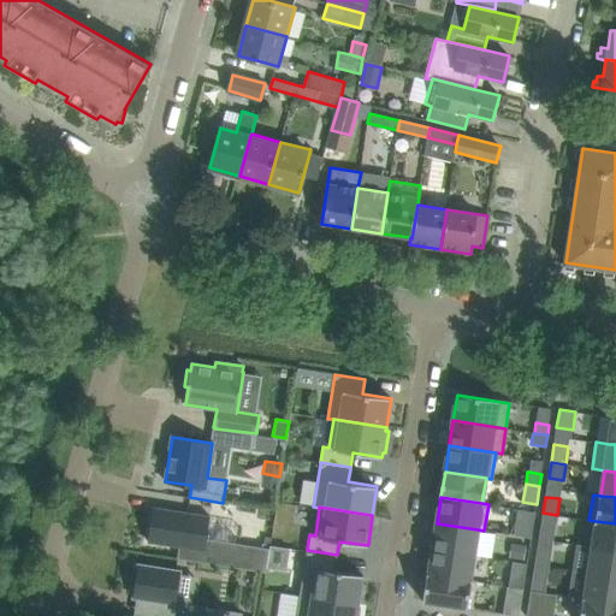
[(211,516),(153,508),(148,542),(179,546),(177,558),(266,573),(270,549),(207,539),(211,516)]
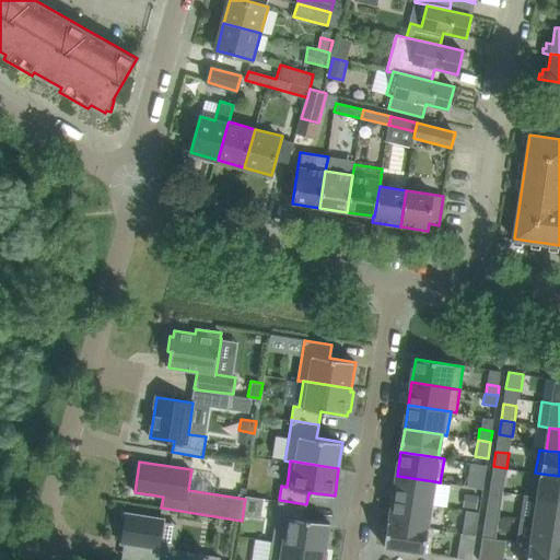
[(470,463),(469,474),(485,476),(487,465),(470,463)]
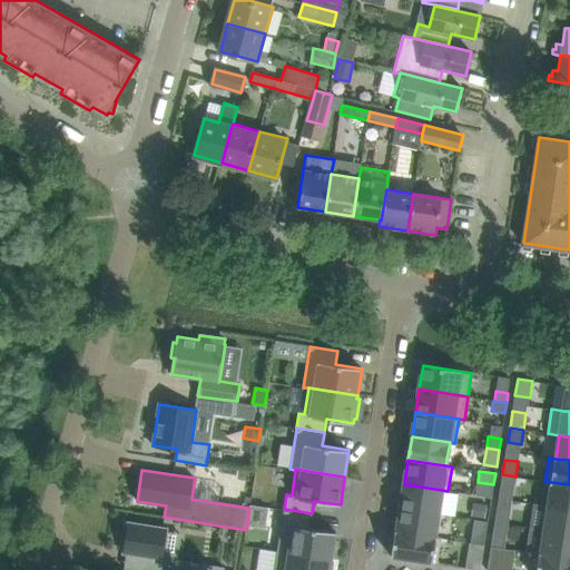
[(502,474),(500,490),(513,492),(516,477),(502,474)]
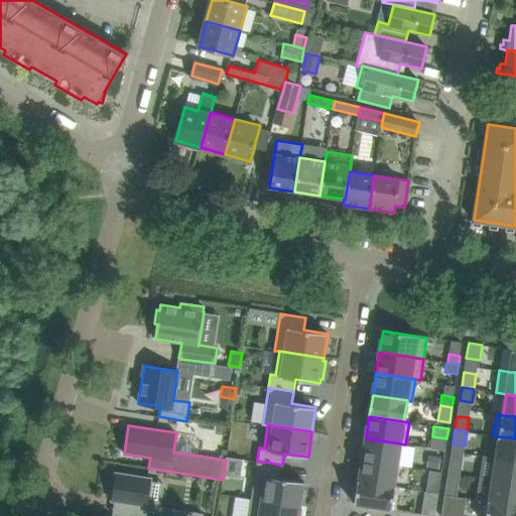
[(515,438),(499,436),(496,458),(515,461),(515,438)]
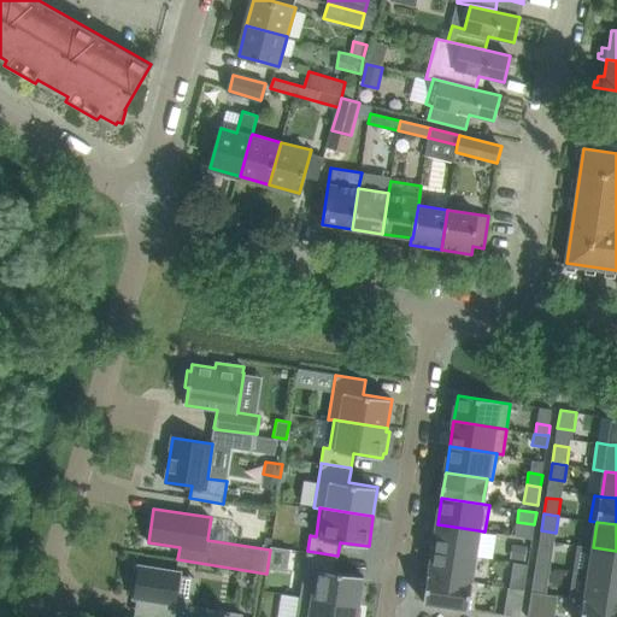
[(479,530),(438,524),(433,548),(475,556),(479,530)]
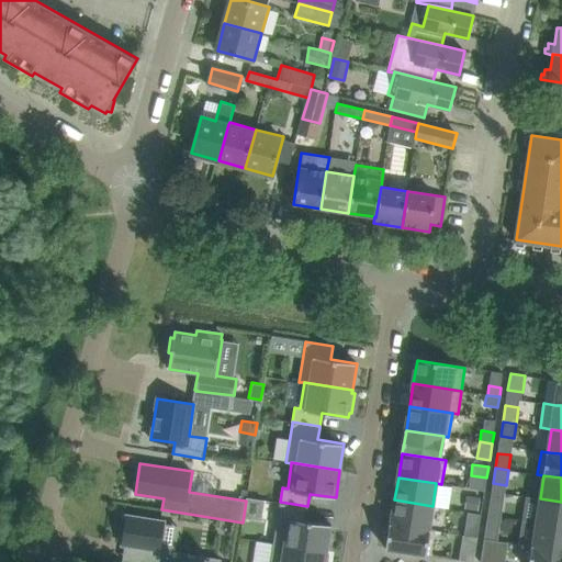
[(467,495),(465,508),(478,510),(480,497),(467,495)]
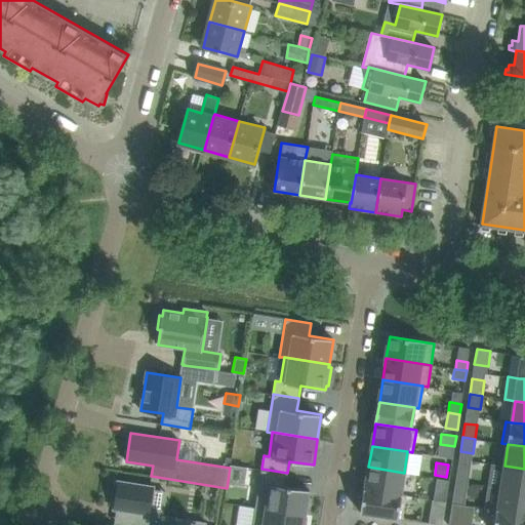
[(524,469),(505,466),(500,488),(524,491),(524,469)]
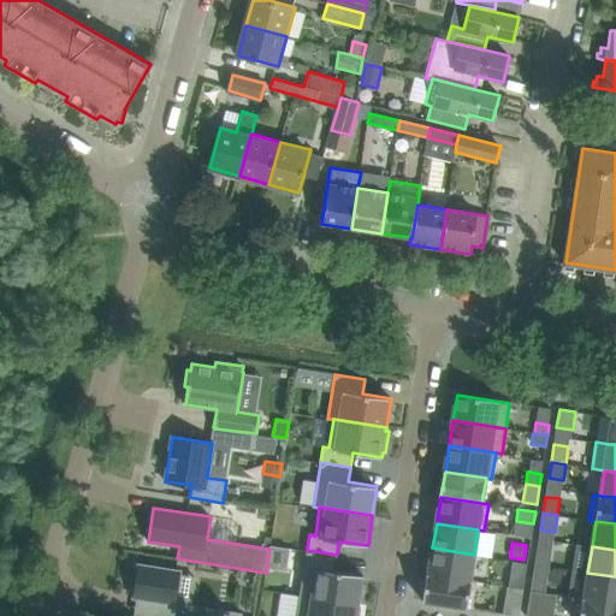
[(474,555),(432,548),(428,574),(469,580),(474,555)]
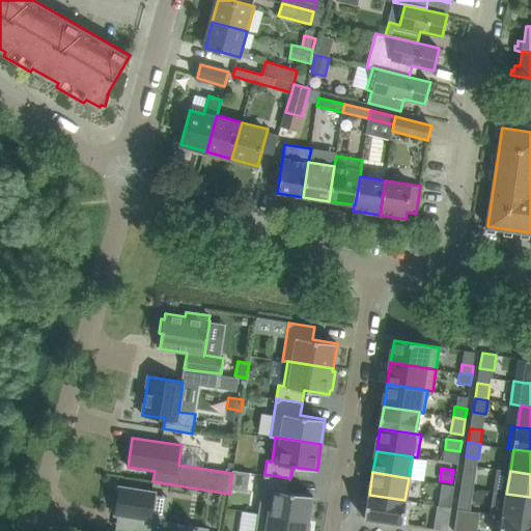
[(464,472),(462,486),(473,488),(476,474),(464,472)]
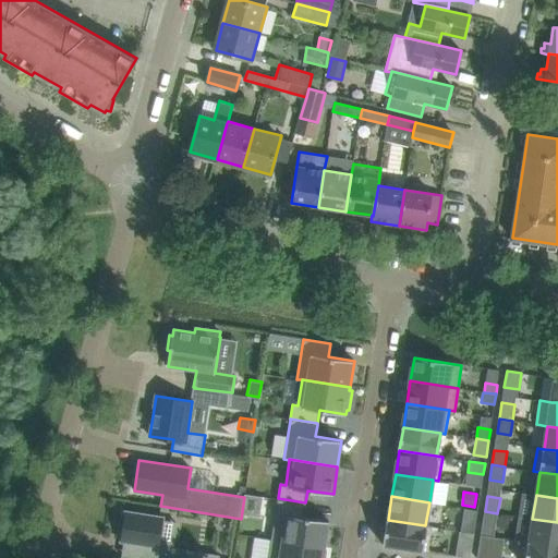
[(278,500),(271,538),(325,547),(329,521),(303,517),(305,505),(305,502),(278,498),(278,500)]
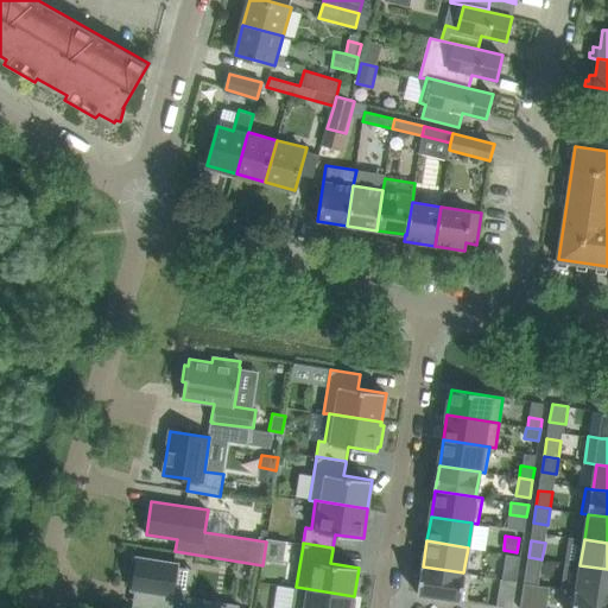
[(506,553),(502,580),(517,581),(520,556),(506,553)]
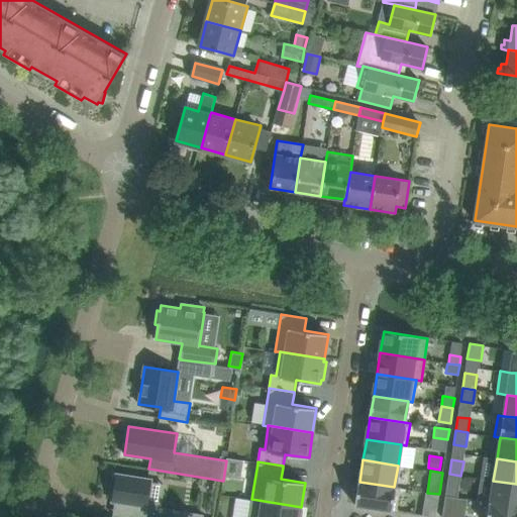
[(115,477),(112,477),(110,489),(113,490),(112,502),(135,505),(133,516),(203,516),(204,514),(147,506),(151,480),(116,474),(115,477)]
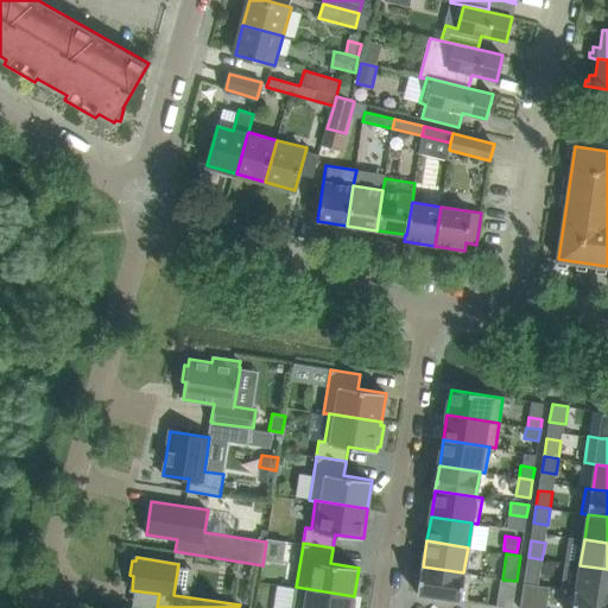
[(529,557),(525,574),(539,576),(542,559),(529,557)]
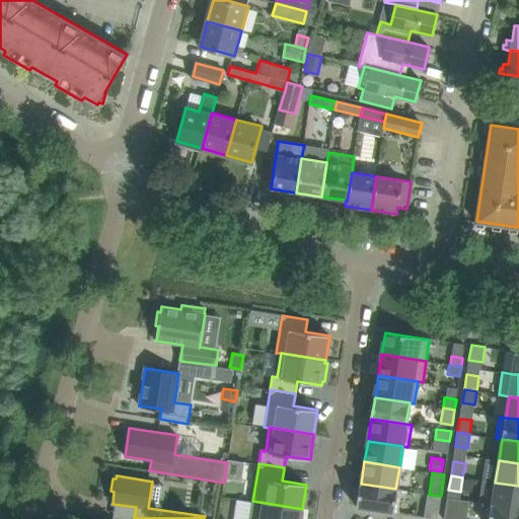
[(518,486),(495,483),(492,504),(518,508),(518,486)]
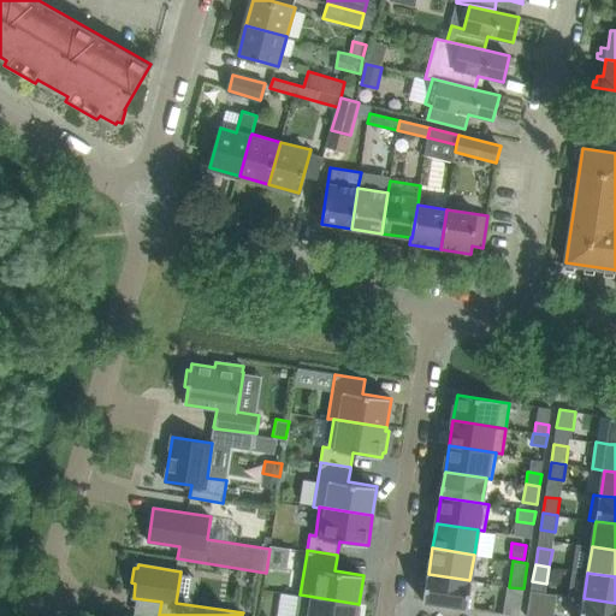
[(469,580),(428,574),(425,599),(472,606),(477,581),(469,580)]
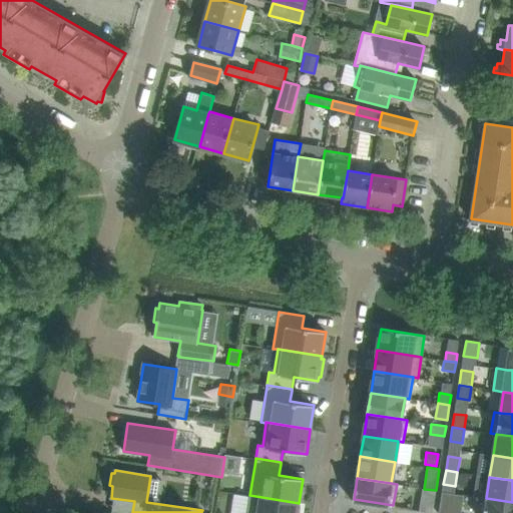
[(424,489),(421,511),(432,512),(436,490),(424,489)]
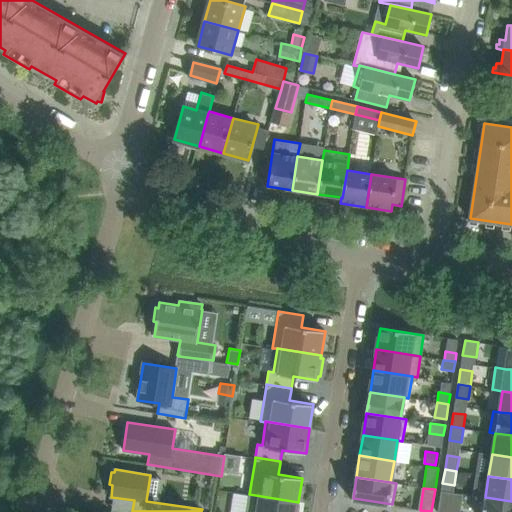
[(441,490),(437,511),(459,511),(462,494),(453,492),(441,490)]
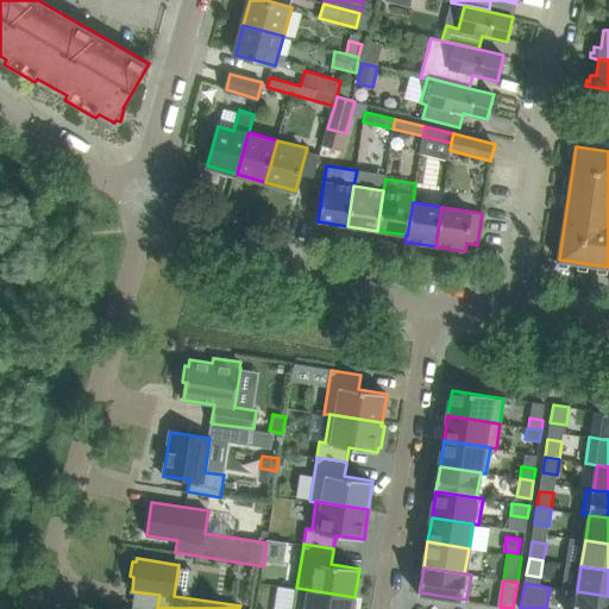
[(277,588),(274,608),(355,608),(357,601),(355,601),(355,597),(296,588),(296,589),(296,591),(277,588)]
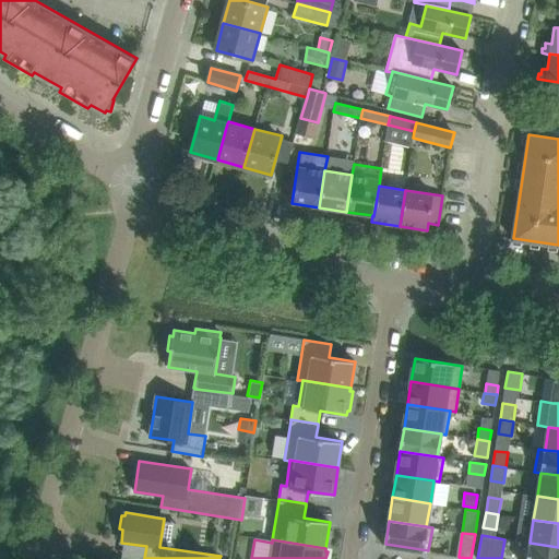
[(558,558),(558,547),(530,543),(526,558),(558,558)]
